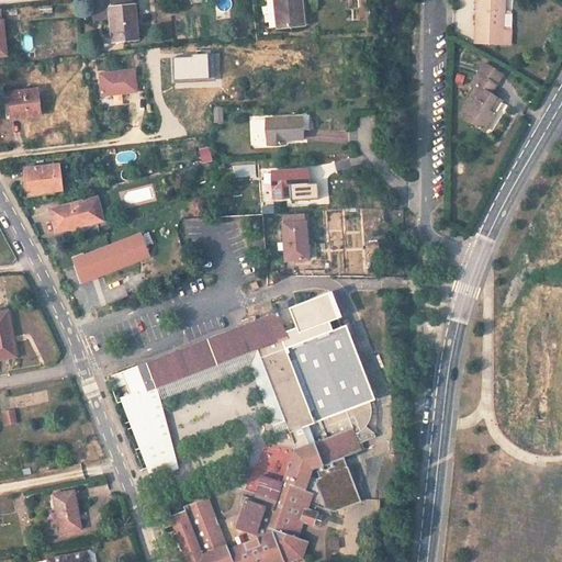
[(227,11),(233,1),(232,0),(218,0),(216,6),(227,11)]
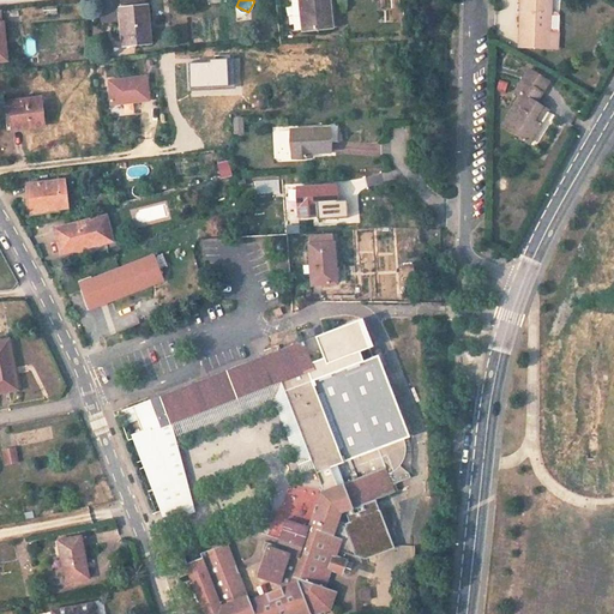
[(331,28),(327,0),(300,0),(304,30),(331,28)]
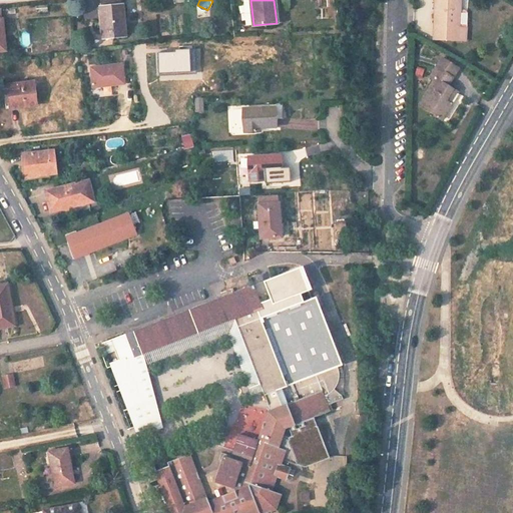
[(459,0),(435,0),(434,39),(466,40),(466,27),(459,27),(460,0),(459,0)]
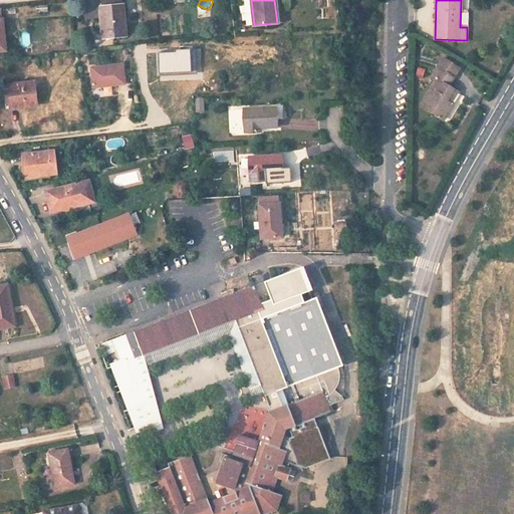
[(467,27),(468,1),(461,0),(460,27),(467,27)]
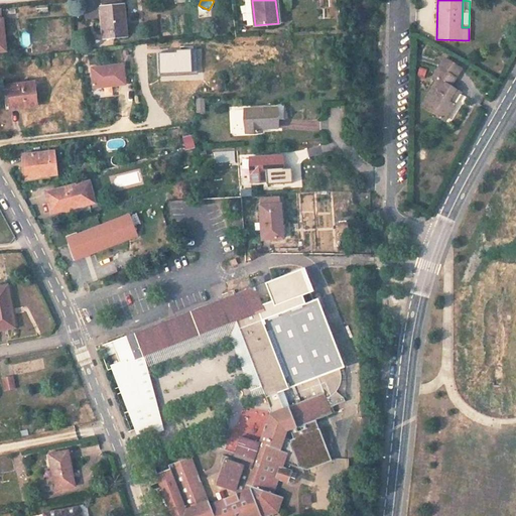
[(126,35),(123,5),(102,7),(104,26),(103,26),(104,38),(126,35)]
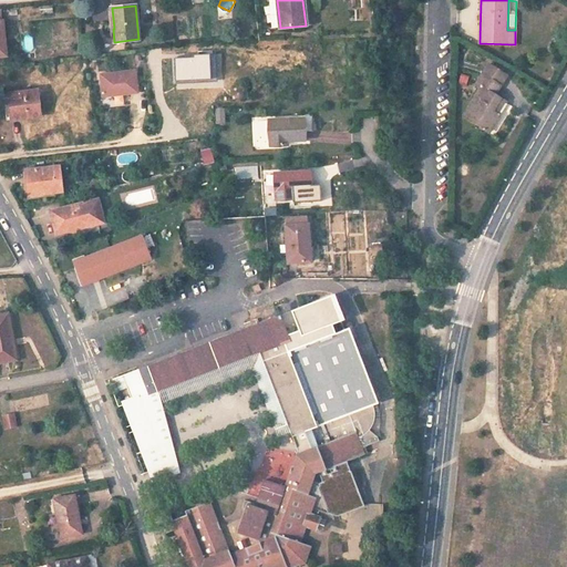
[(34,50),(32,35),(23,37),(26,51),(34,50)]
